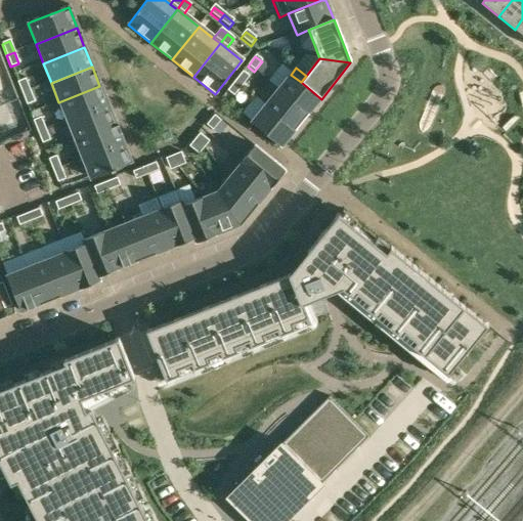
[(243,73),(234,83),(241,88),(249,78),(243,73)]
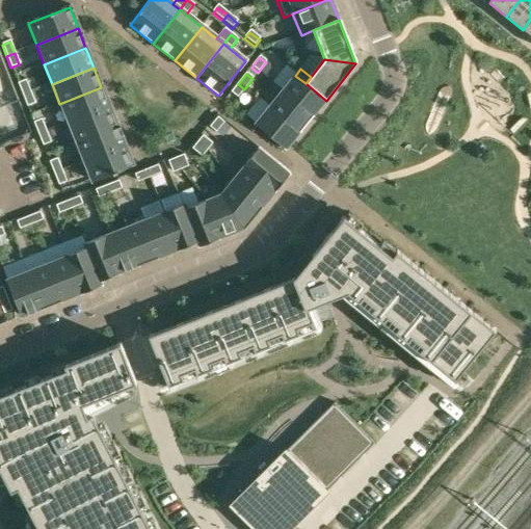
[(326,101),(306,83),(295,76),(282,93),(314,117),(326,101)]
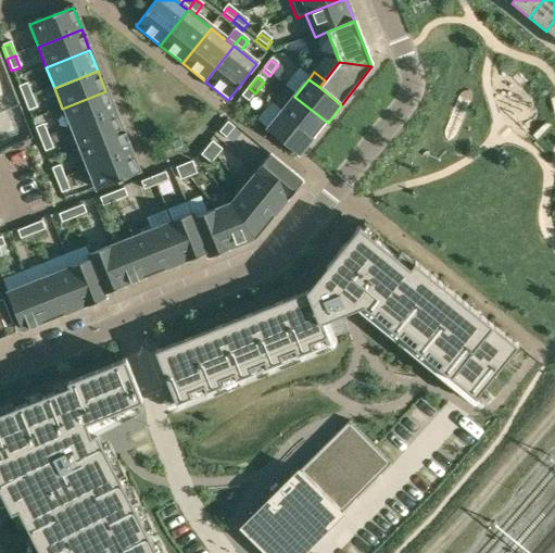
[(23,100),(32,97),(26,85),(19,88),(23,100)]
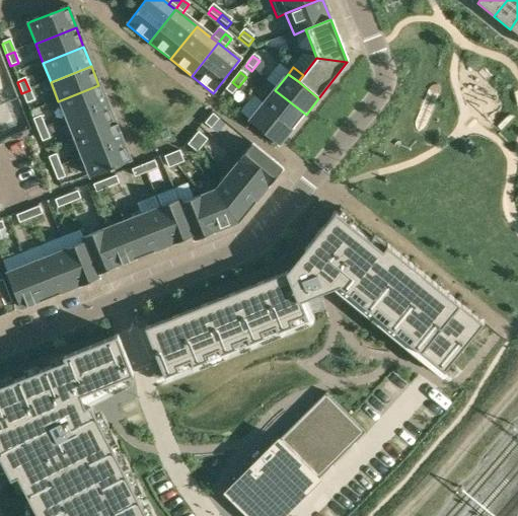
[(238,87),(232,82),(225,91),(231,96),(238,87)]
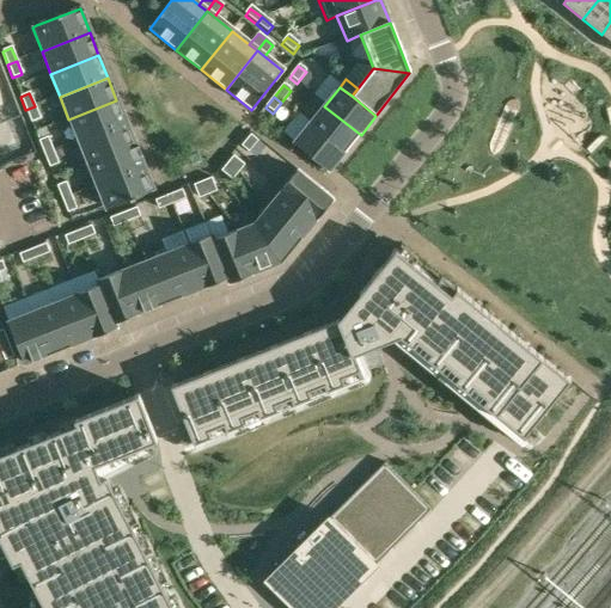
[(78,142),(126,123),(116,100),(68,120),(78,142)]
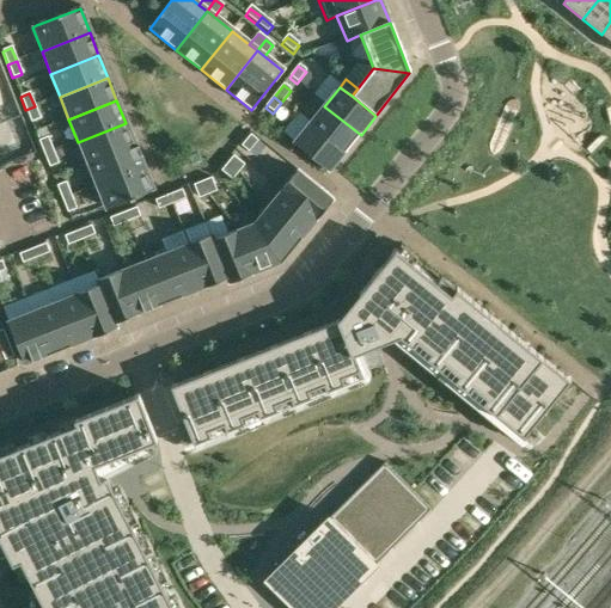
[(40,120),(35,106),(25,110),(31,123),(40,120)]
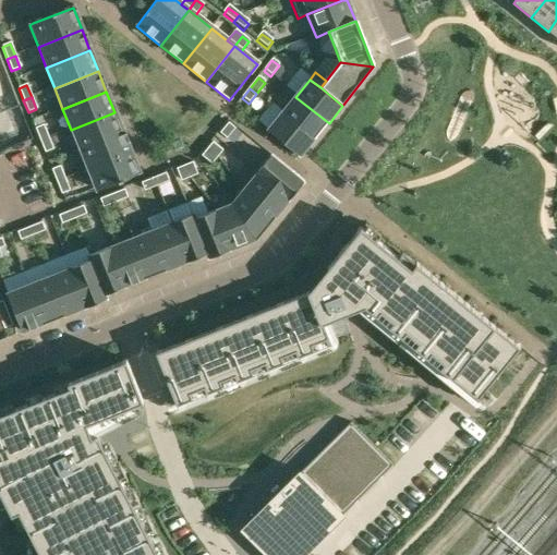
[(315,141),(329,123),(295,97),(281,115),(315,141)]
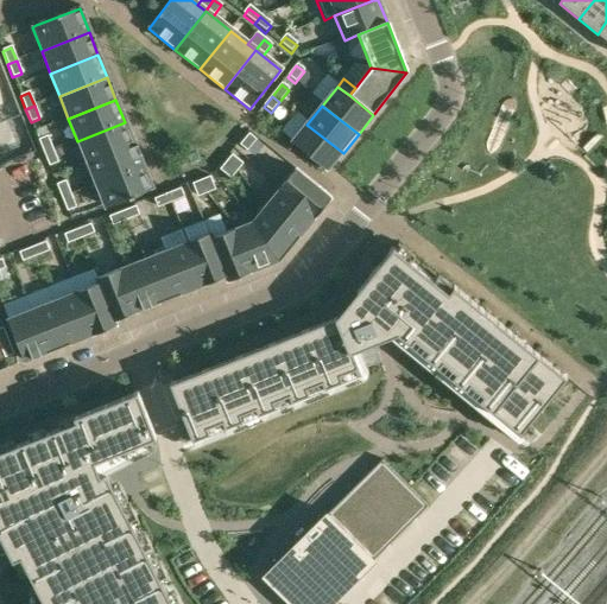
[(86,164),(133,145),(125,122),(77,141),(86,164)]
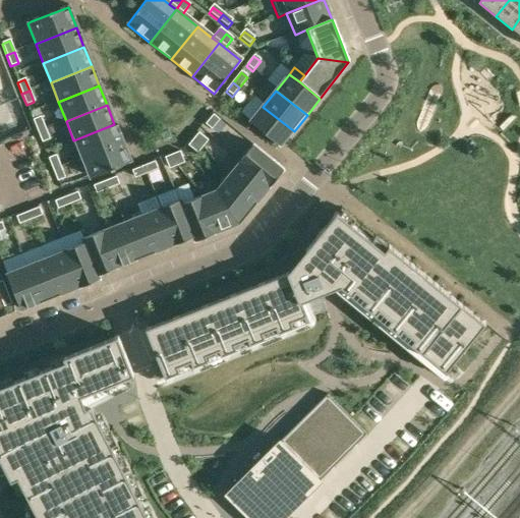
[(294,131),(263,107),(249,124),(280,149),(294,131)]
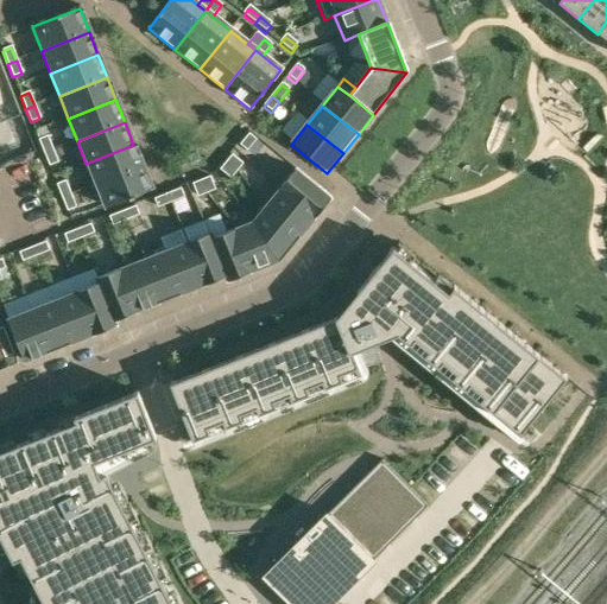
[(255,141),(247,135),(239,146),(246,152),(255,141)]
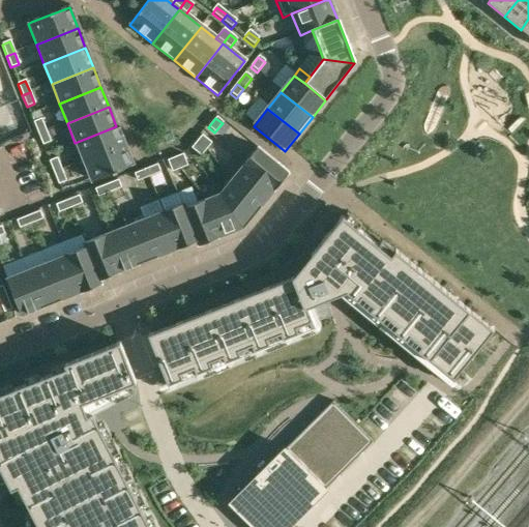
[(37,135),(46,132),(40,120),(33,123),(37,135)]
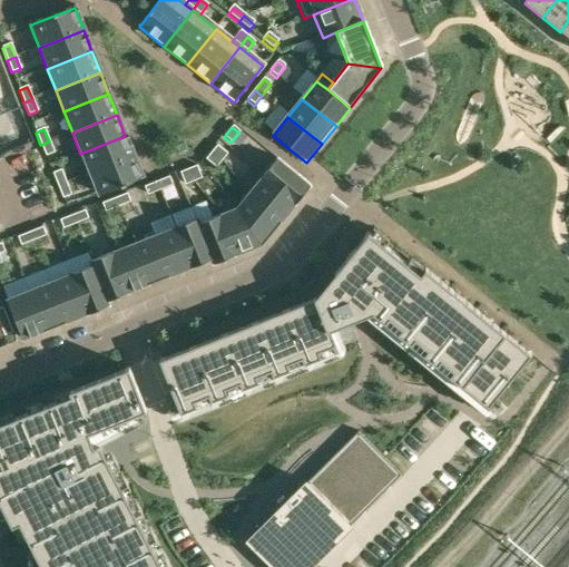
[(134,157),(125,136),(80,154),(89,175),(134,157)]
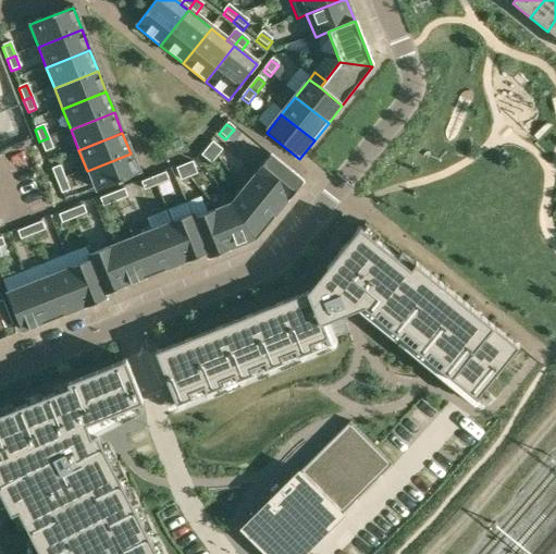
[(52,150),(48,138),(39,142),(45,154),(52,150)]
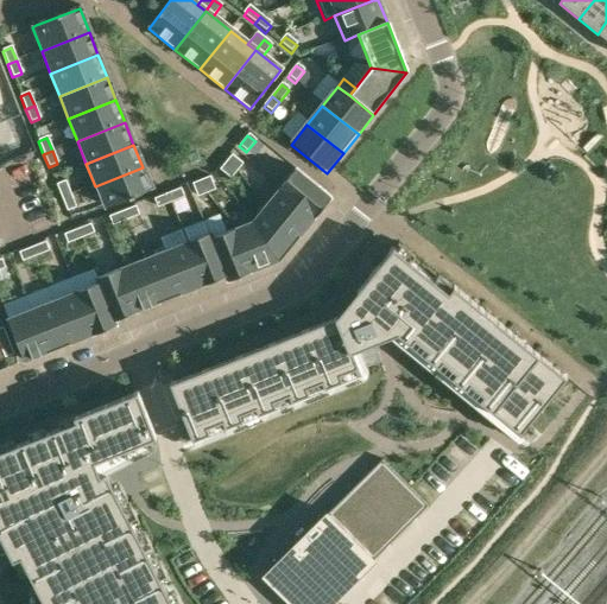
[(225,164),(235,173),(242,165),(231,157),(225,164)]
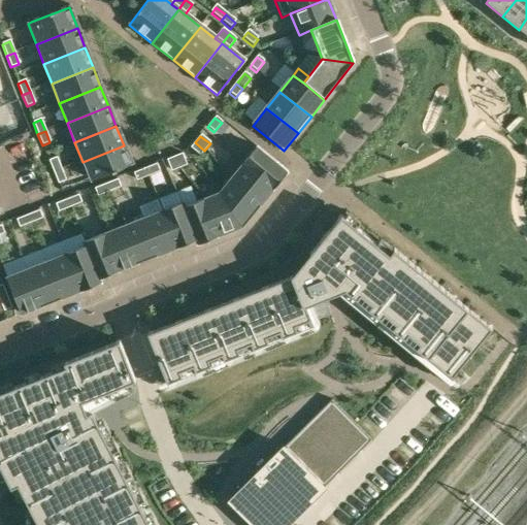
[(204,151),(195,142),(190,149),(199,157),(204,151)]
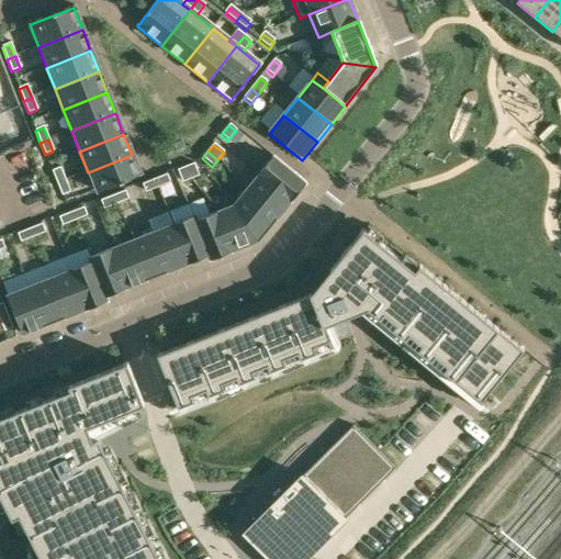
[(141,176),(132,155),(88,172),(97,193),(141,176)]
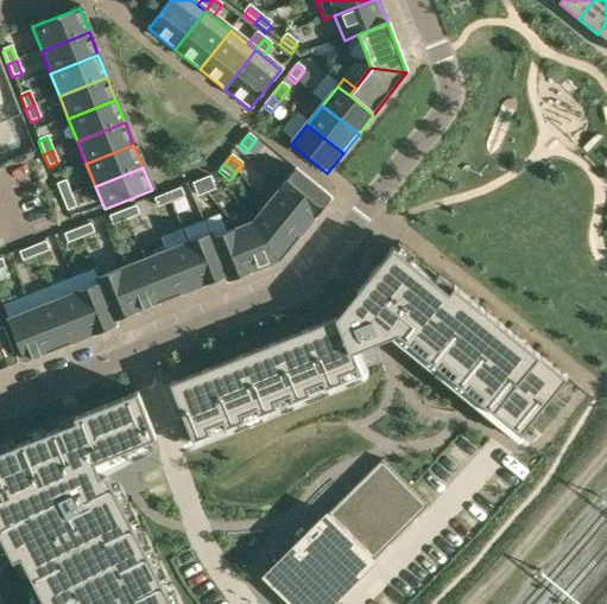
[(295,171),(279,190),(315,218),(330,199),(295,171)]
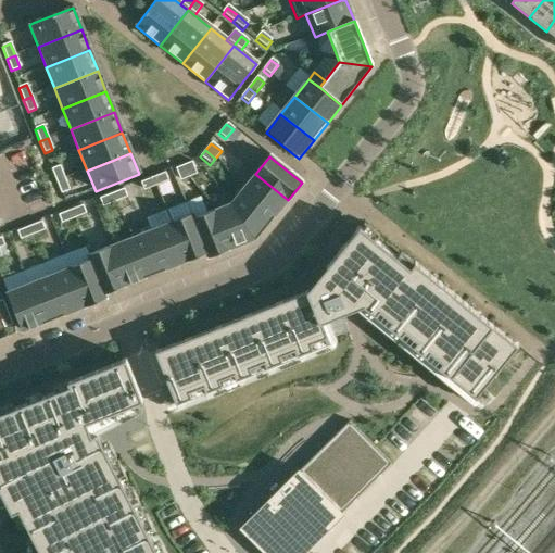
[(191,163),(183,166),(188,178),(196,175),(191,163)]
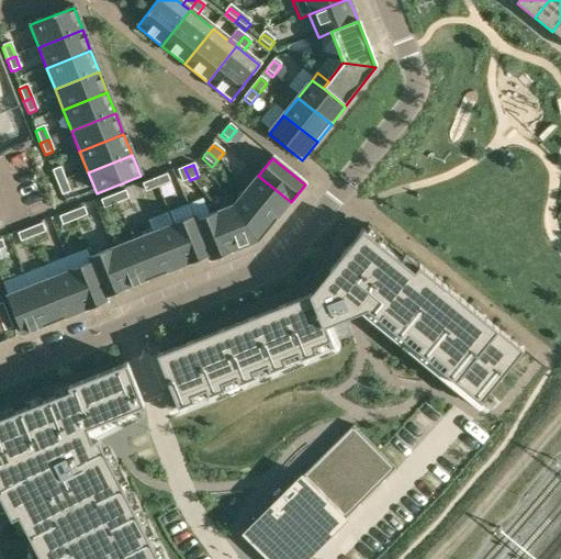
[(190,180),(184,168),(177,171),(181,183),(190,180)]
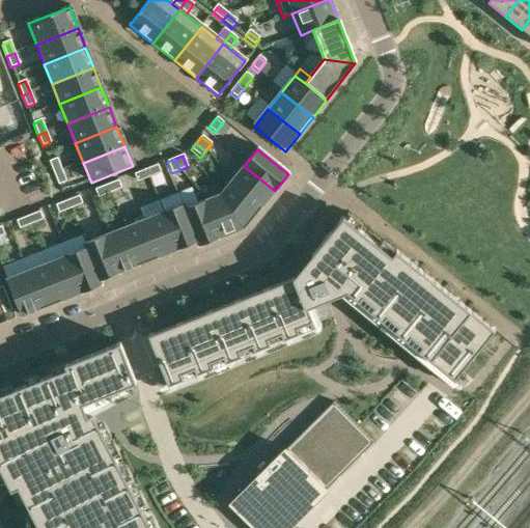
[(49,163),(53,174),(61,171),(56,160),(49,163)]
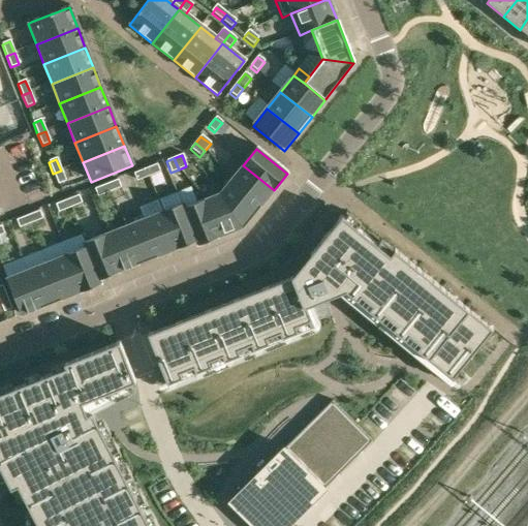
[(159,174),(156,165),(145,171),(148,178),(159,174)]
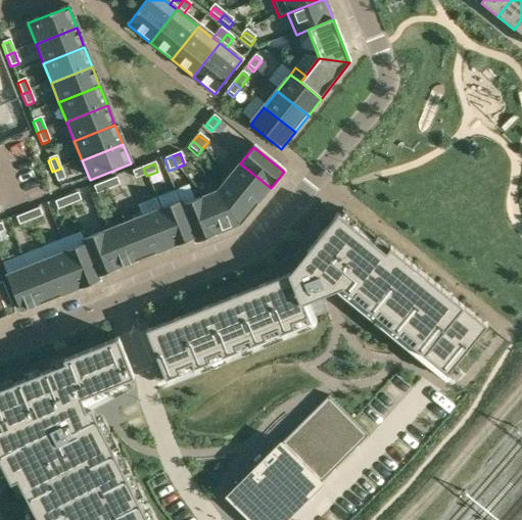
[(240,163),(227,179),(257,204),(271,188),(240,163)]
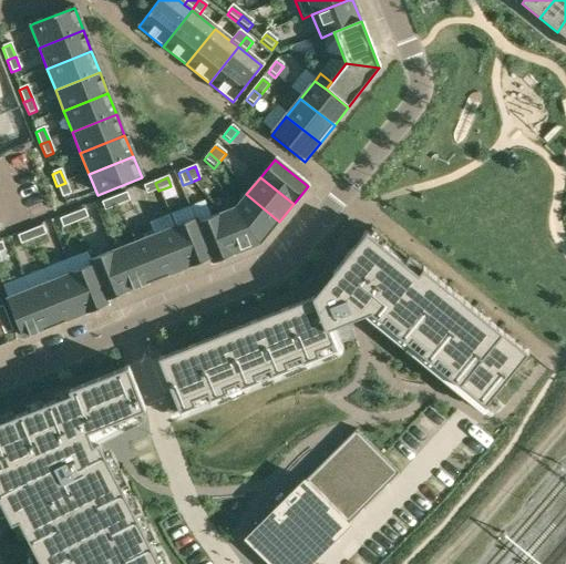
[(65,183),(57,186),(62,198),(70,195),(65,183)]
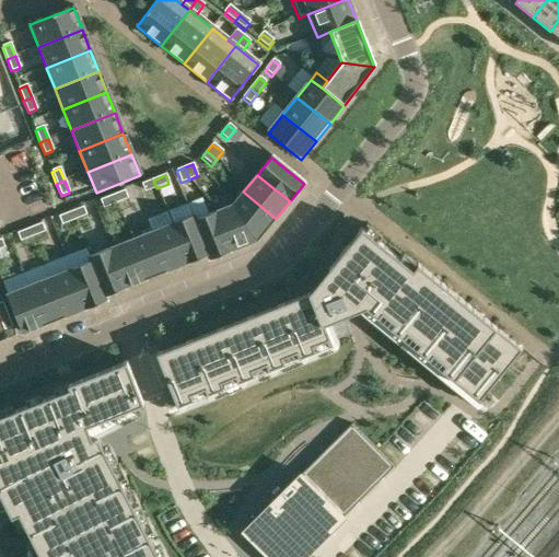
[(156,188),(153,181),(141,185),(144,194),(156,188)]
